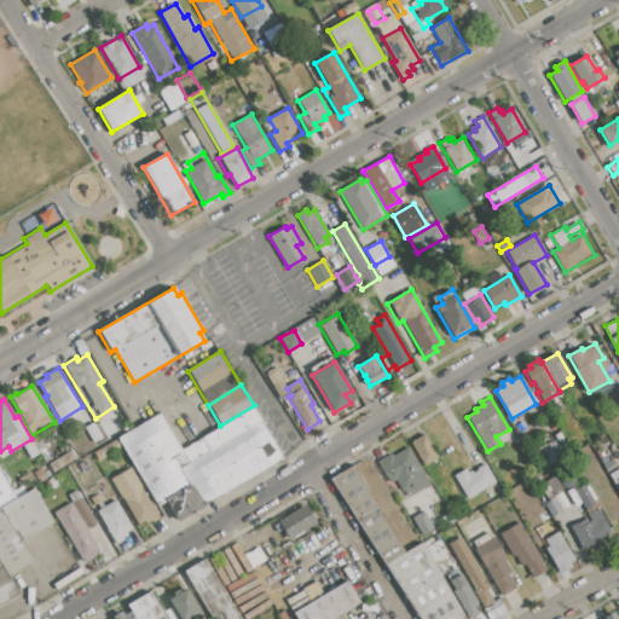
[(180,450),(220,426),(254,405),(285,456),(178,522),(165,501),(157,505),(119,438),(160,414),(180,450)]
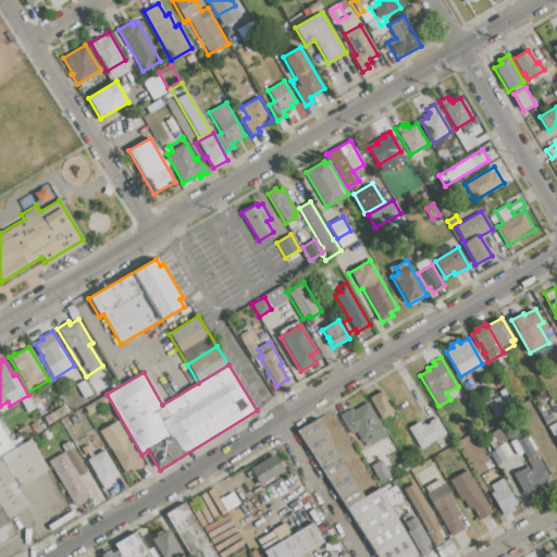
[(76,385),(84,381),(95,398),(90,400),(88,397),(84,399),(76,385)]
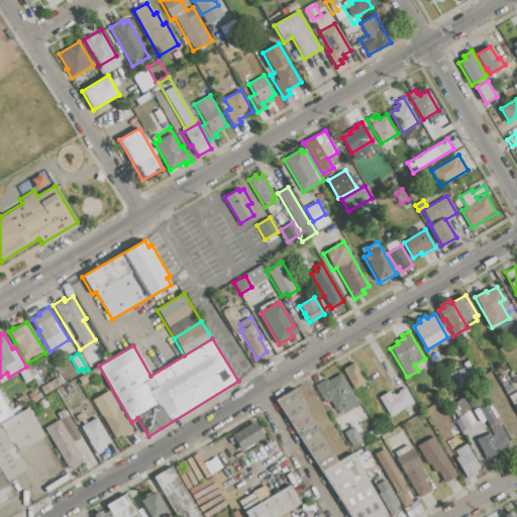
[(343,371),(354,364),(366,383),(354,390),(343,371)]
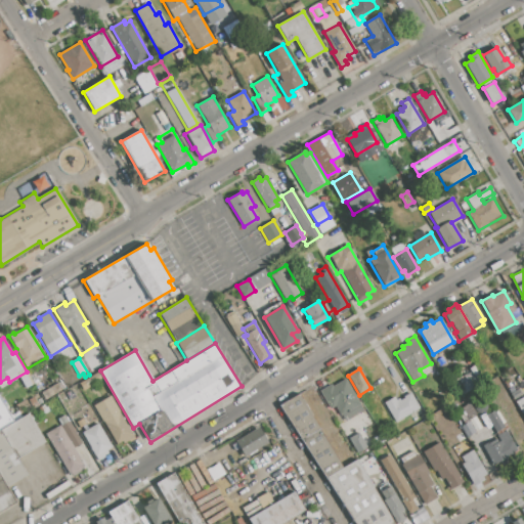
[(457,379),(465,391),(477,384),(470,372),(457,379)]
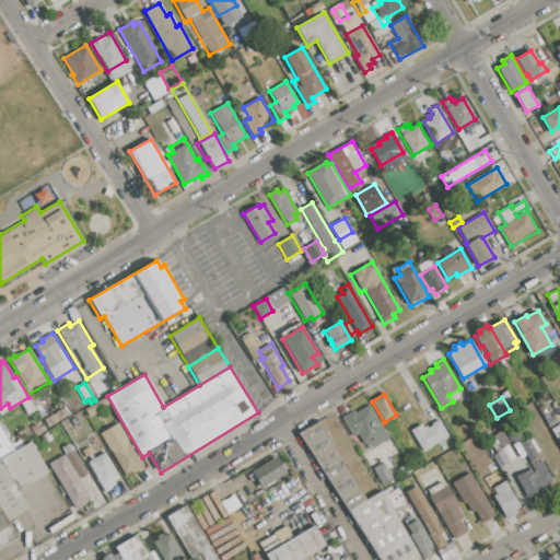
[(358,434),(353,436),(342,418),(354,410),(356,413),(369,406),(387,436),(388,440),(369,451),(358,434)]
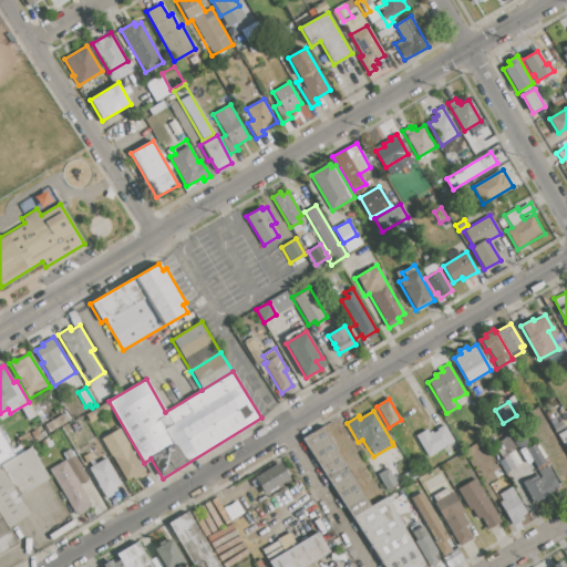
[(43,425),(61,414),(66,423),(49,433),(43,425)]
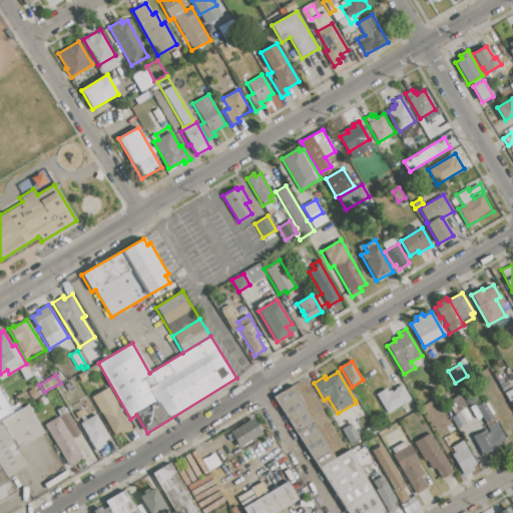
[(376,394),(386,388),(388,392),(391,391),(392,392),(397,390),(396,388),(402,385),(411,401),(388,414),(376,394)]
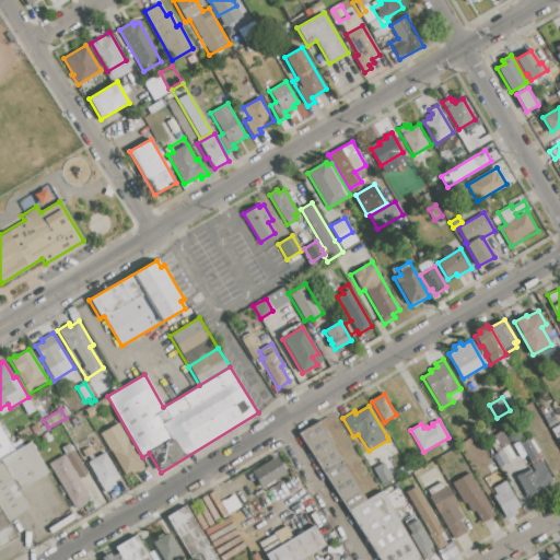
[(299,434),(321,421),(365,500),(347,511),(299,434)]
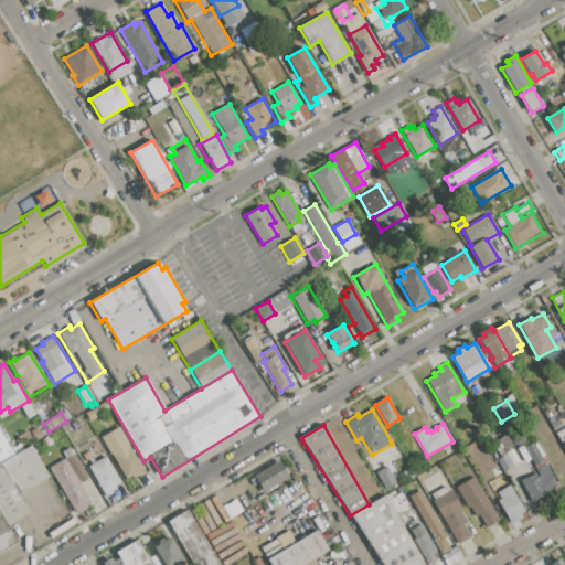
[(100,437),(119,426),(129,444),(128,444),(132,450),(134,449),(145,467),(142,468),(146,472),(134,480),(131,477),(126,480),(100,437)]
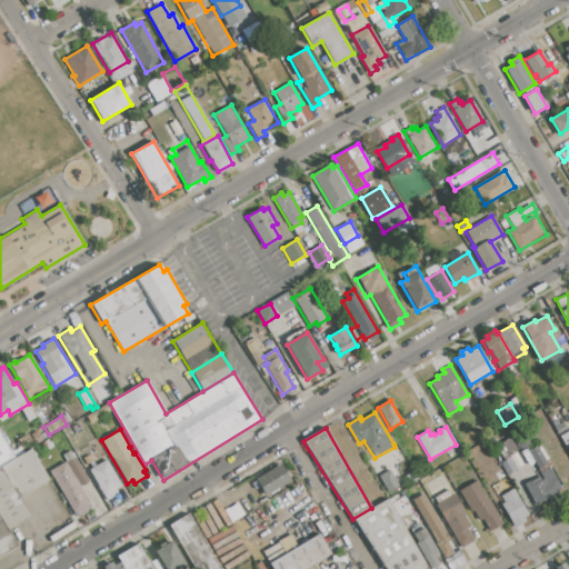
[(0,467),(0,433),(8,447),(17,442),(23,453),(0,467)]
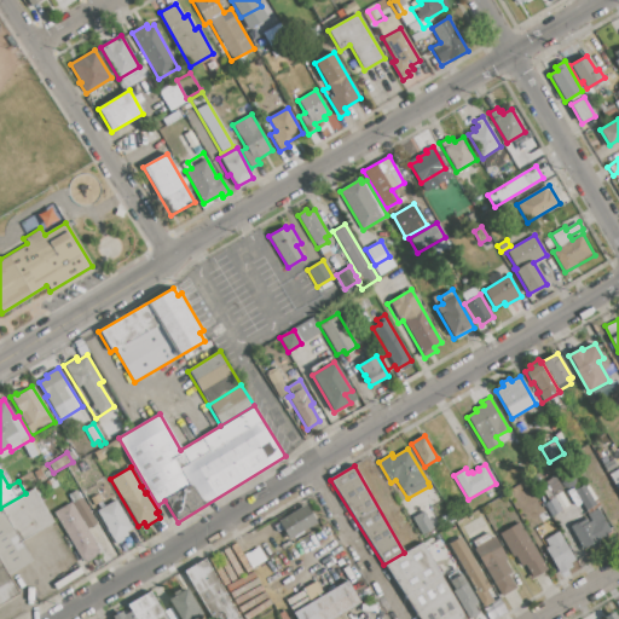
[(574,491),(584,485),(596,505),(586,510),(574,491)]
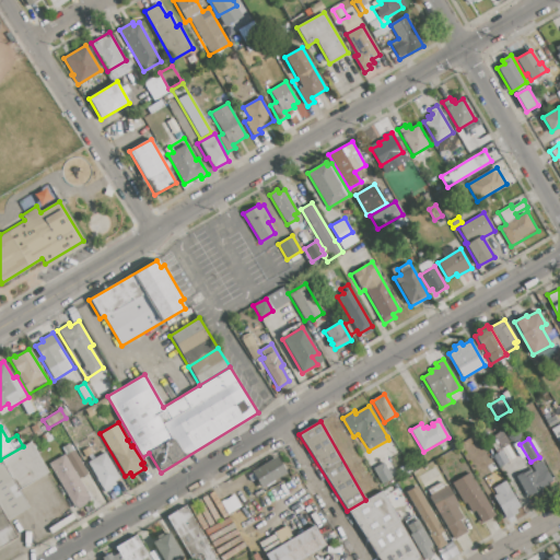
[(19,489),(0,459),(23,446),(30,442),(48,471),(19,489)]
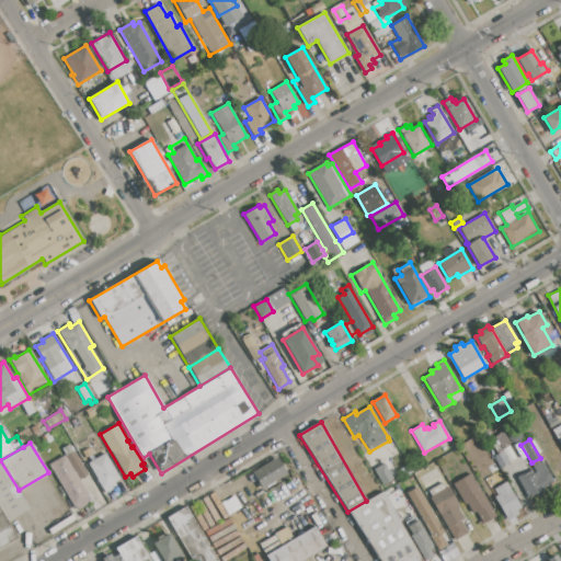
[(60,449),(70,444),(82,464),(73,469),(60,449)]
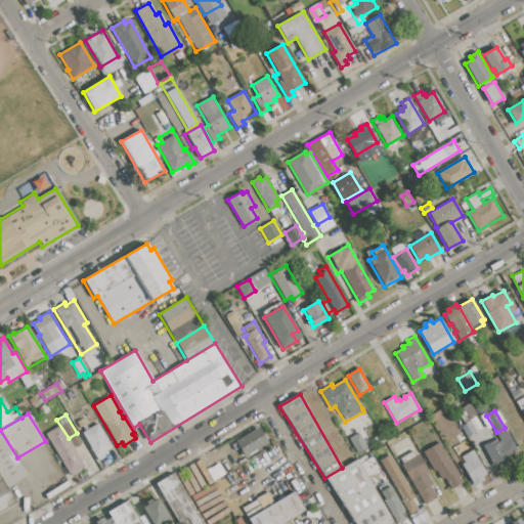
[(82,433),(98,424),(113,448),(107,451),(108,452),(104,455),(104,456),(97,462),(89,447),(90,446),(82,433)]
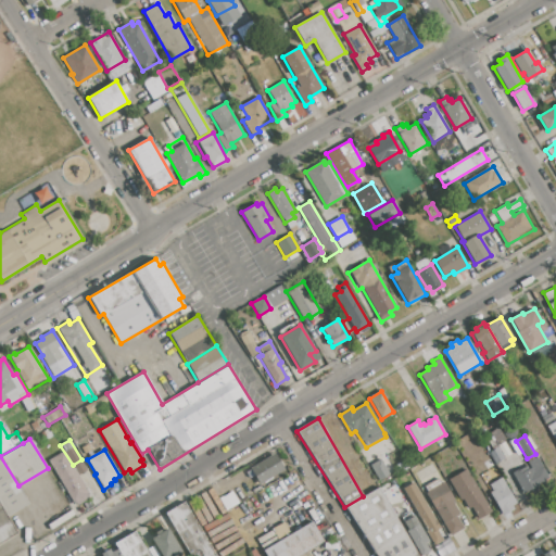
[(49,460),(62,452),(89,497),(76,506),(49,460)]
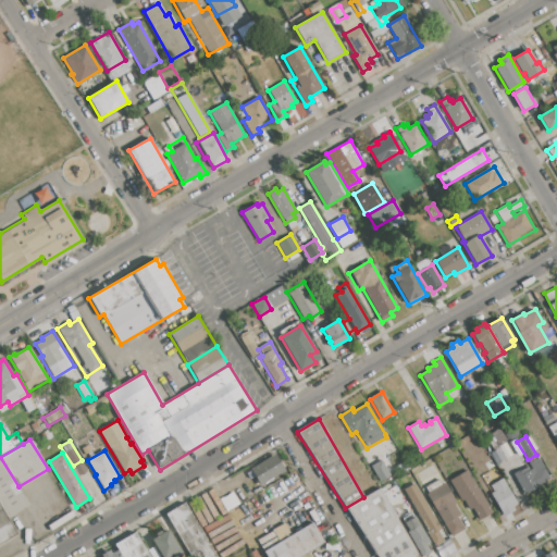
[(250,469),(276,454),(286,470),(260,485),(250,469)]
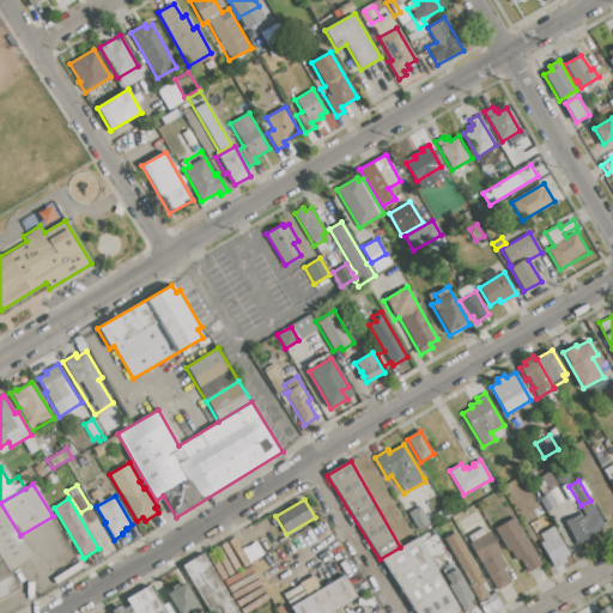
[(8,570),(0,556),(0,503),(20,535),(32,556),(8,570)]
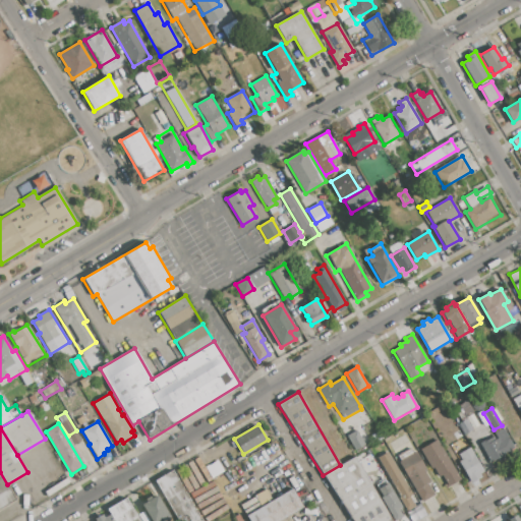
[(479,444),(495,435),(494,433),(502,428),(513,449),(490,462),(479,444)]
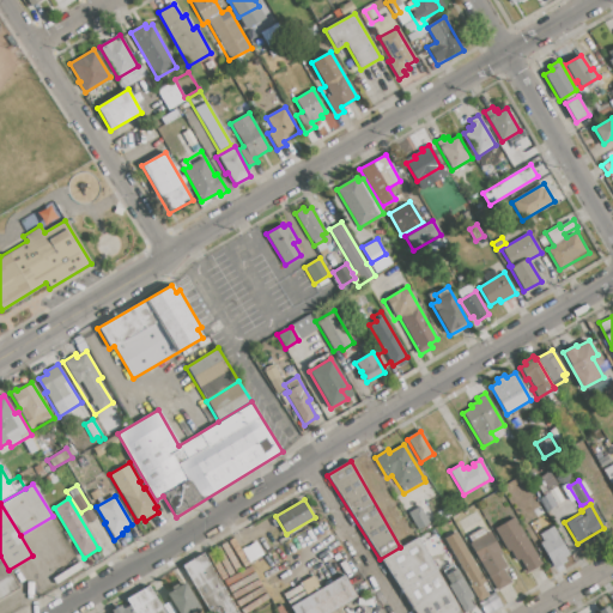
[(407,514),(419,507),(430,525),(417,532),(407,514)]
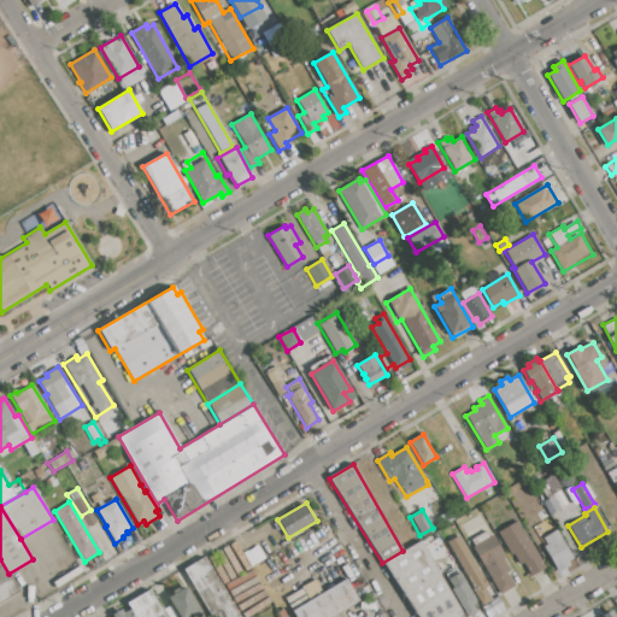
[(546,569),(528,580),(513,554),(511,556),(498,532),(518,521),(546,569)]
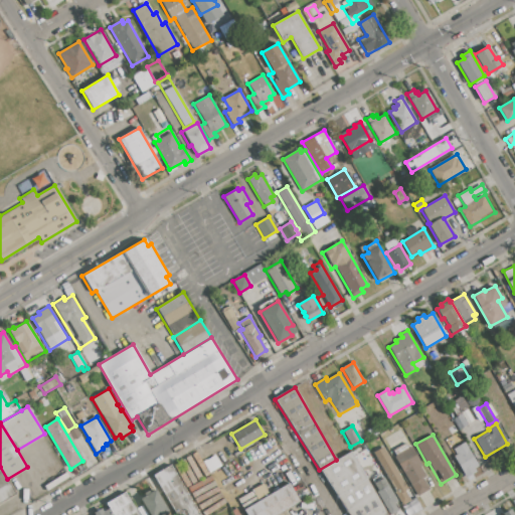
[(452,458),(457,455),(454,449),(465,443),(478,466),(474,468),(476,472),(466,477),(460,467),(458,468),(452,458)]
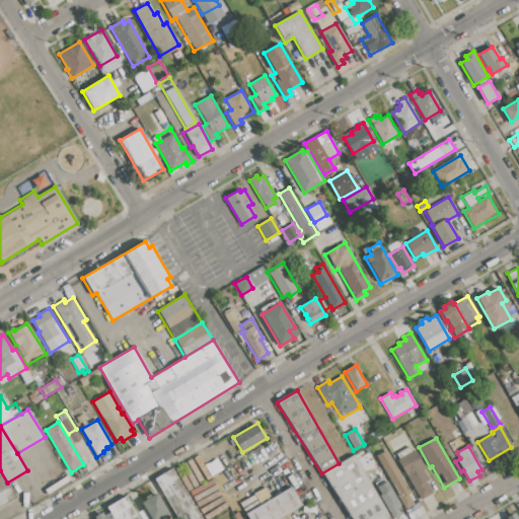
[(399,459),(396,454),(409,447),(411,452),(413,451),(431,483),(428,485),(433,493),(422,500),(421,500),(397,460),(399,459)]
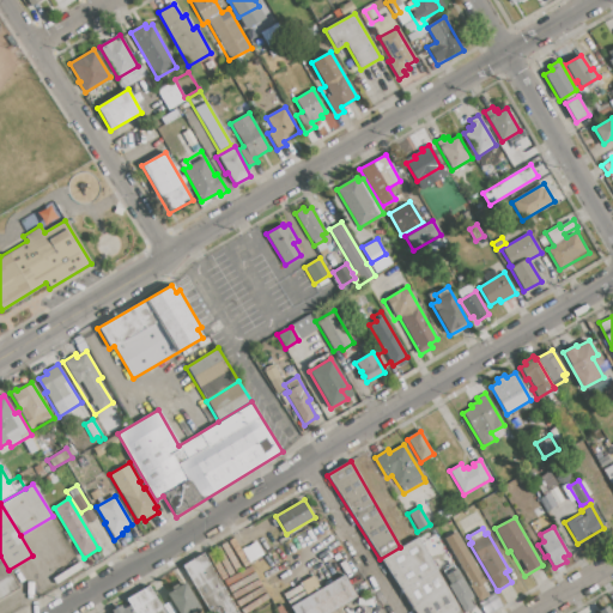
[(444,539),(457,530),(487,582),(483,584),(490,596),(479,602),(469,586),(471,584),(444,539)]
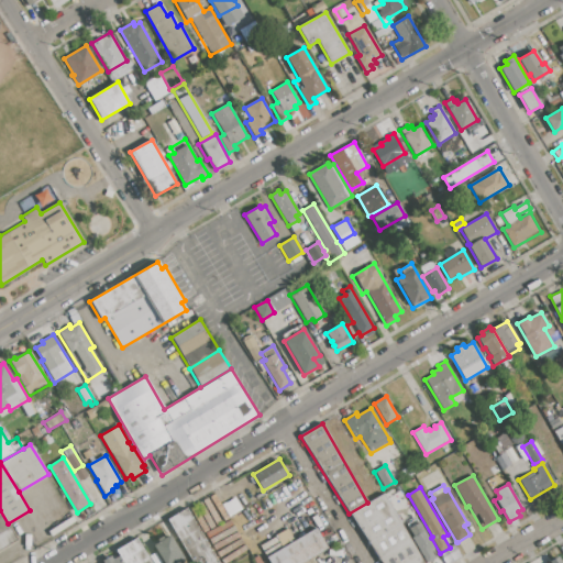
[(379,562),(349,514),(367,503),(384,493),(410,538),(424,562),(379,562)]
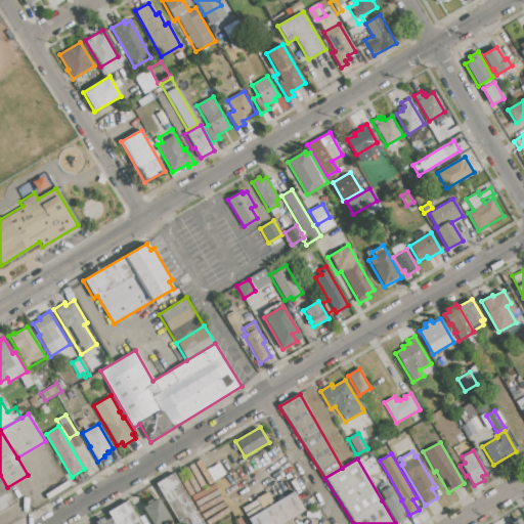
[(386,480),(377,461),(367,465),(376,484),(386,480)]
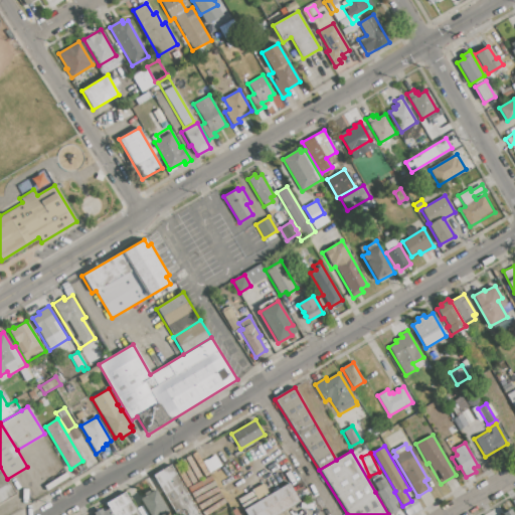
[(203,462),(214,455),(219,464),(208,471),(203,462)]
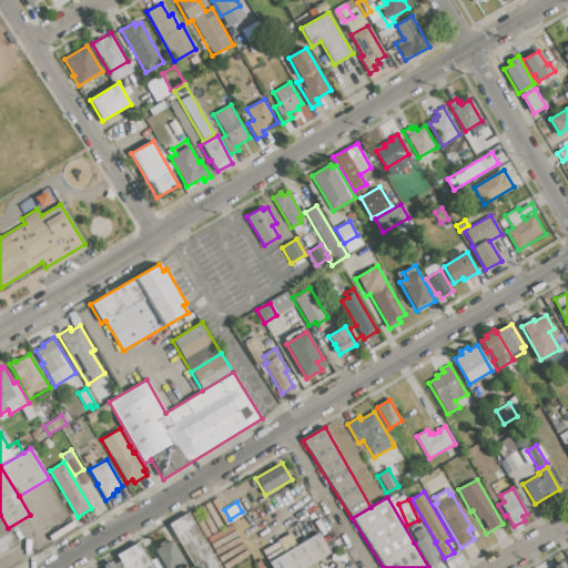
[(192,567),(169,525),(189,514),(219,567),(192,567)]
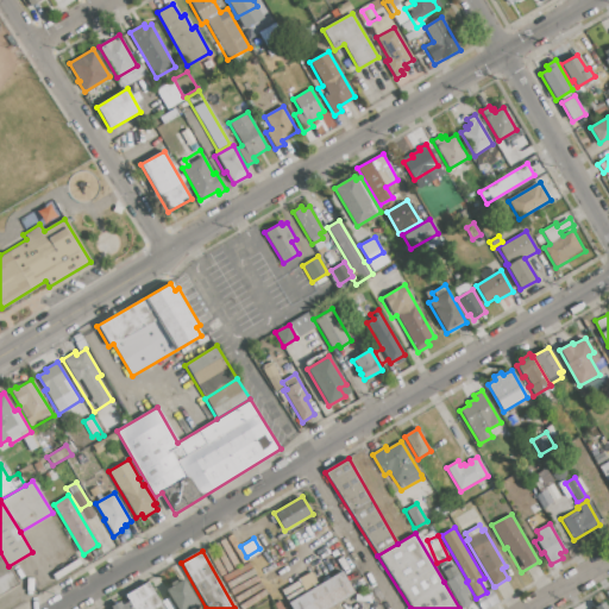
[(0,552),(8,566),(18,582),(0,592),(0,552)]
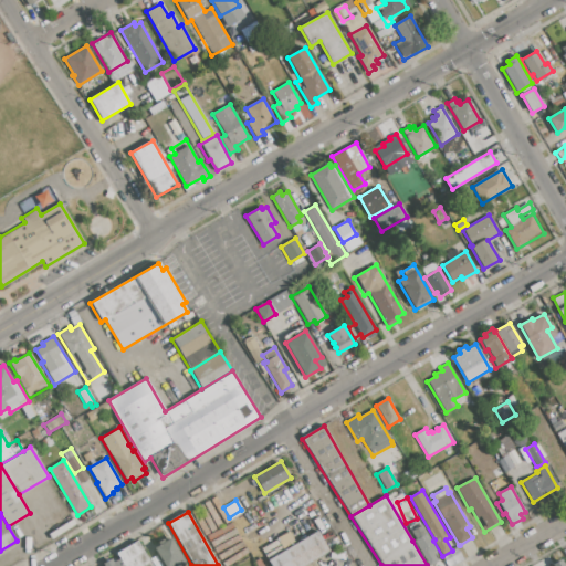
[(427,565),(412,541),(415,540),(410,532),(422,525),(437,549),(433,552),(438,561),(427,565)]
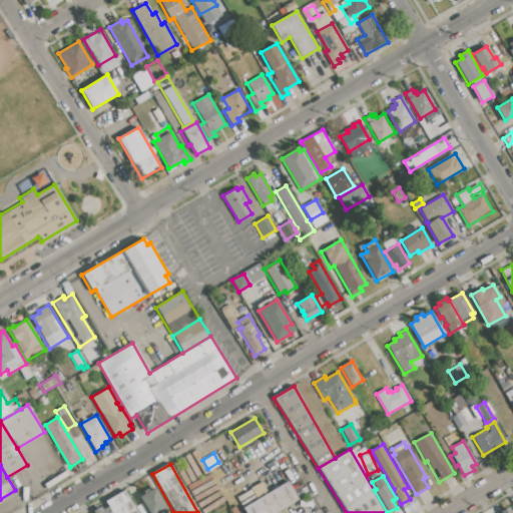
[(244,512),(242,508),(289,481),(300,499),(275,512),(244,512)]
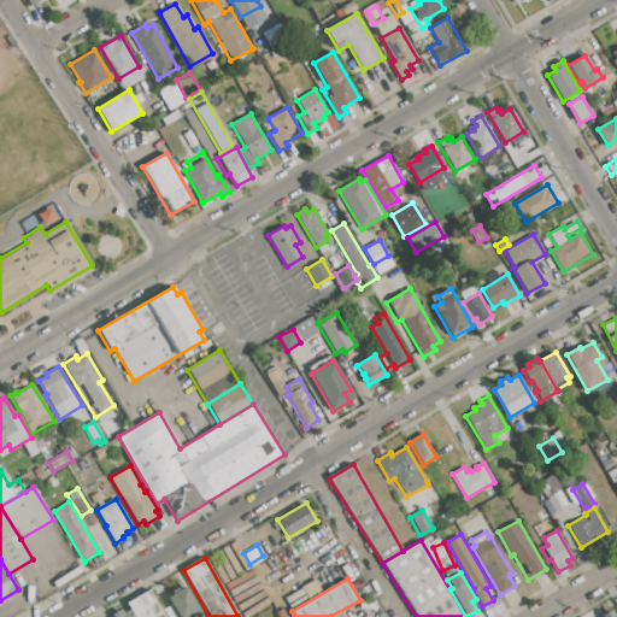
[(178,616),(168,598),(174,594),(171,592),(181,586),(182,589),(186,587),(201,611),(191,616),(178,616)]
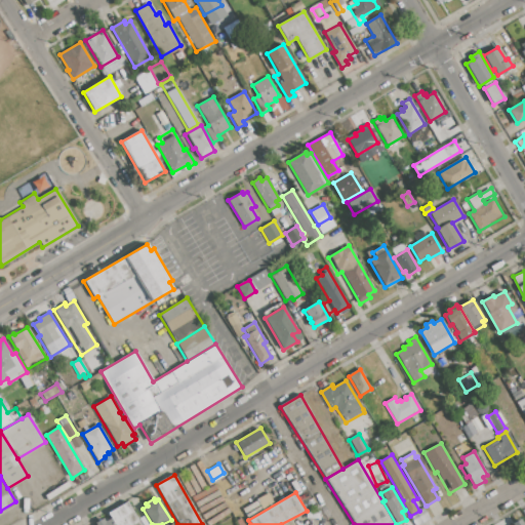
[(108,514),(128,502),(140,524),(114,524),(113,523),(108,514)]
